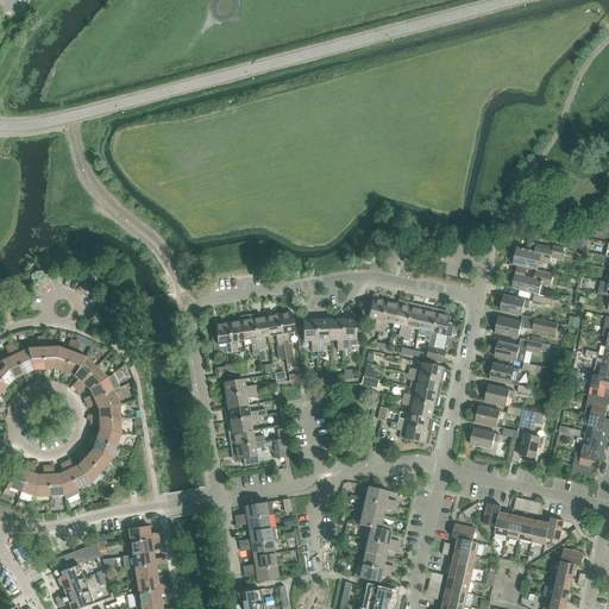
[(513,265),(538,271),(540,262),(550,264),(552,257),(562,259),(565,249),(554,246),(553,249),(537,245),(534,252),(518,248),(513,265)]
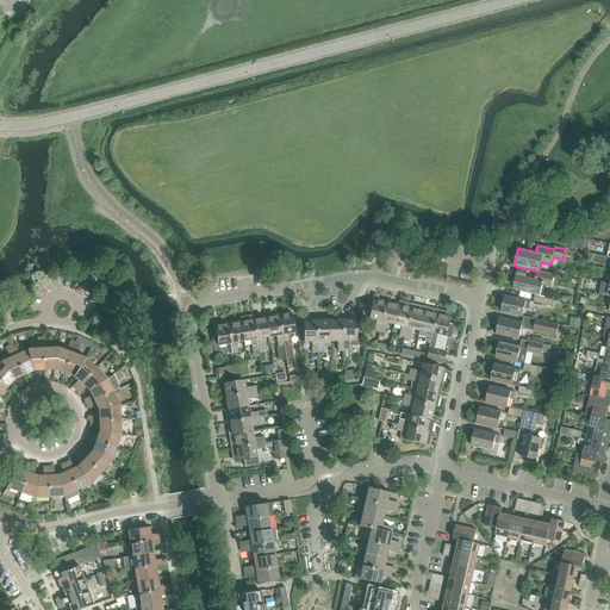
[(540,272),(537,281),(529,279),(530,269),(518,267),(516,277),(520,277),(518,280),(516,280),(514,280),(510,284),(511,287),(514,290),(540,296),(542,285),(551,286),(554,275),(540,272)]
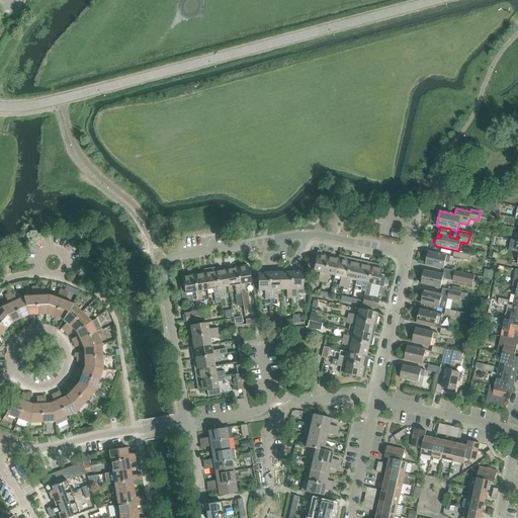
[(307,269),(313,270),(314,271),(319,274),(317,281),(322,282),(328,256),(321,255),(321,252),(318,251),(316,258),(310,257),(307,269)]
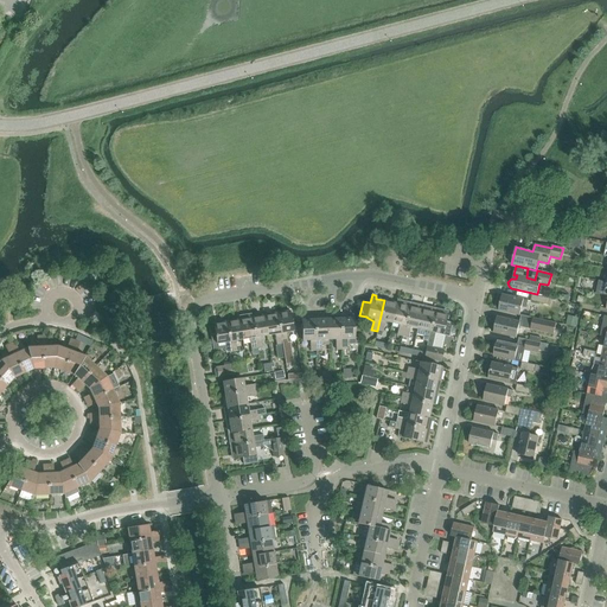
[(530,301),(544,305),(545,298),(532,294),(530,301)]
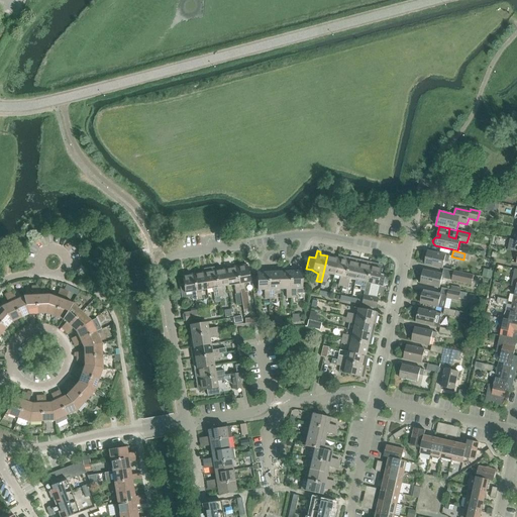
[(425,265),(443,269),(446,255),(427,251),(427,252),(424,252),(422,262),(425,263),(425,265)]
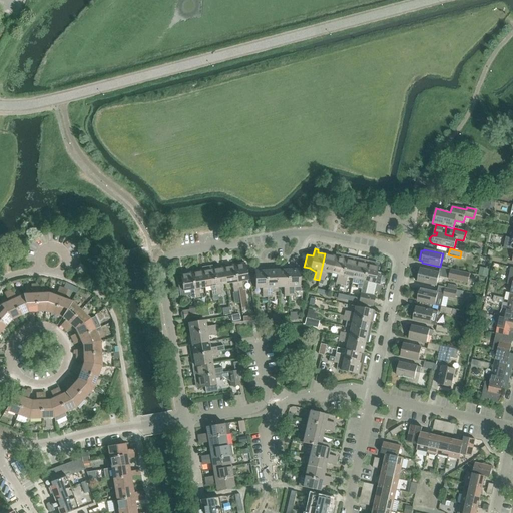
[(326,272),(332,273),(336,257),(325,253),(319,280),(324,281),(326,272)]
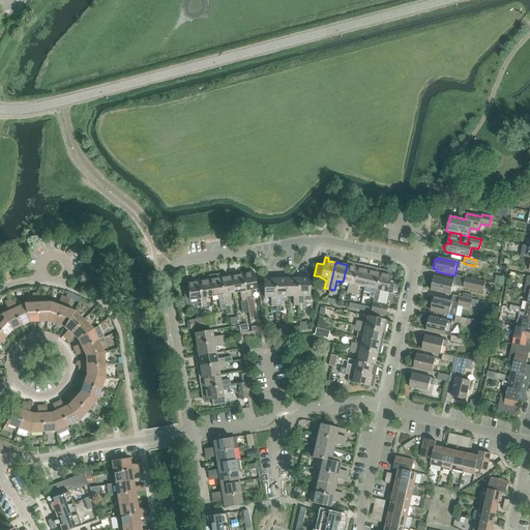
[(347,292),(351,293),(358,264),(350,262),(349,265),(347,265),(343,282),(349,284),(347,292)]
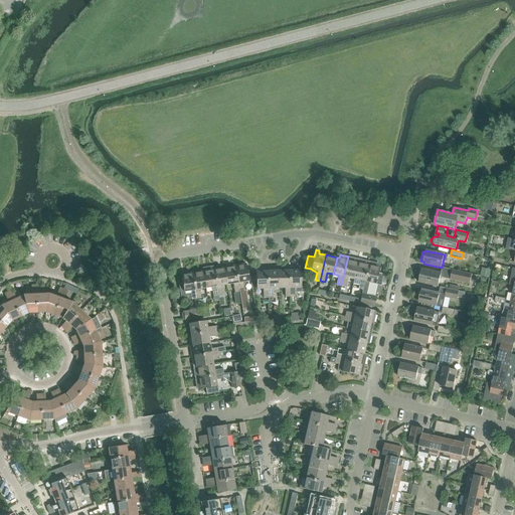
[(348,256),(341,285),(346,287),(348,278),(354,279),(358,262),(355,262),(355,259),(348,256)]
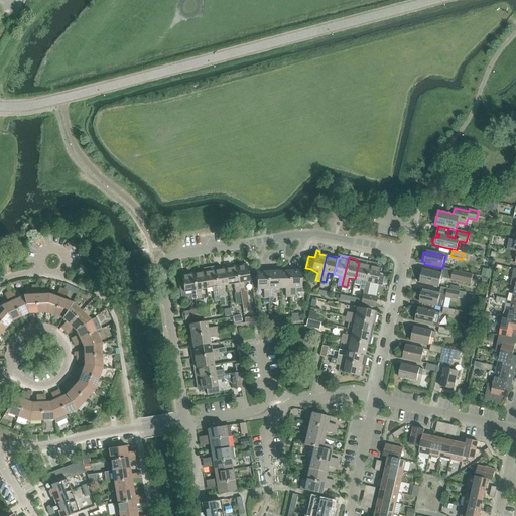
[(359,289),(363,290),(370,262),(362,260),(362,263),(359,262),(355,279),(361,281),(359,289)]
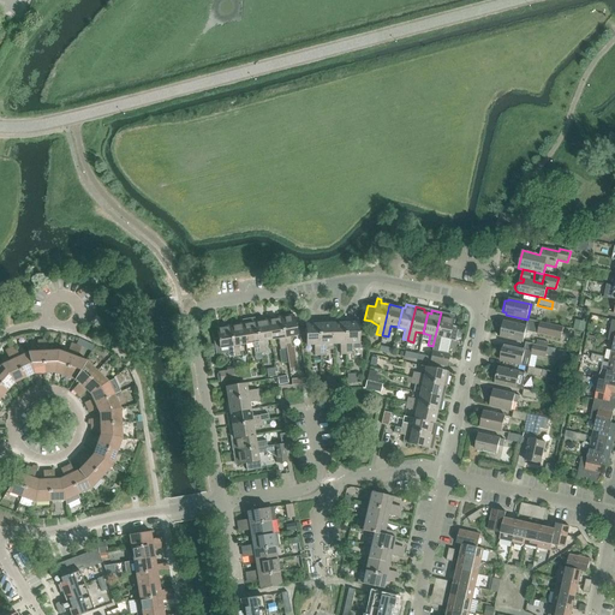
[(441,312),(433,346),(429,363),(447,366),(449,354),(437,352),(441,338),(448,339),(449,339),(453,340),(454,339),(455,336),(457,332),(458,332),(451,329),(453,318),(449,318),(451,315),(441,312)]
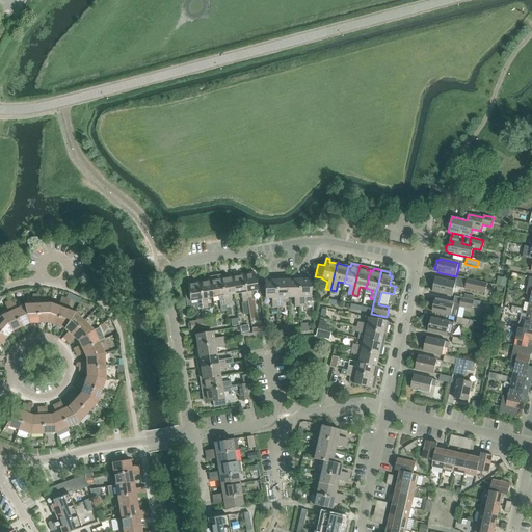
[(255,272),(243,274),(247,301),(253,300),(250,291),(258,290),(255,272)]
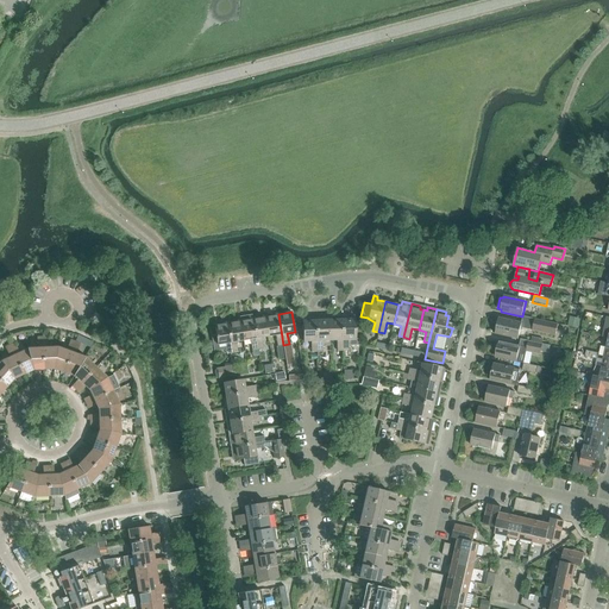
[(278,314),(265,316),(269,337),(276,336),(277,346),(283,345),(278,314)]
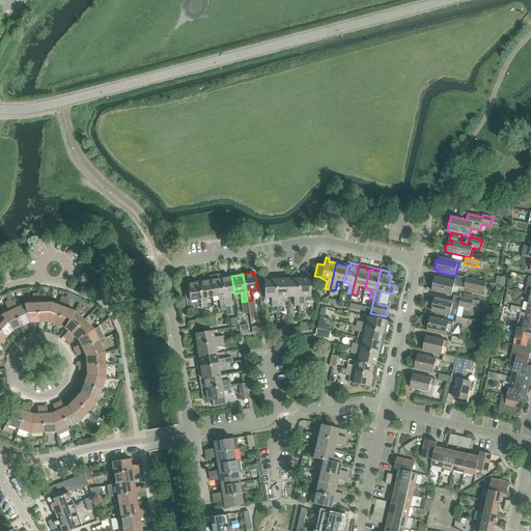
[(231,276),(220,278),(225,304),(229,303),(228,295),(234,294),(231,276)]
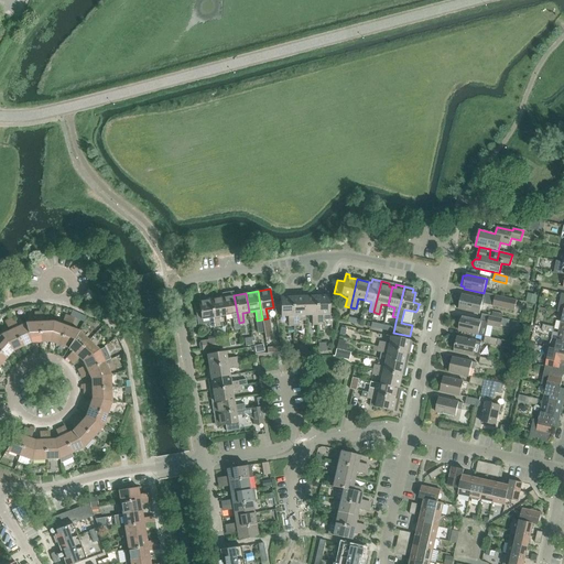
[(239,323),(234,295),(223,296),(226,315),(231,314),(234,324),(239,323)]
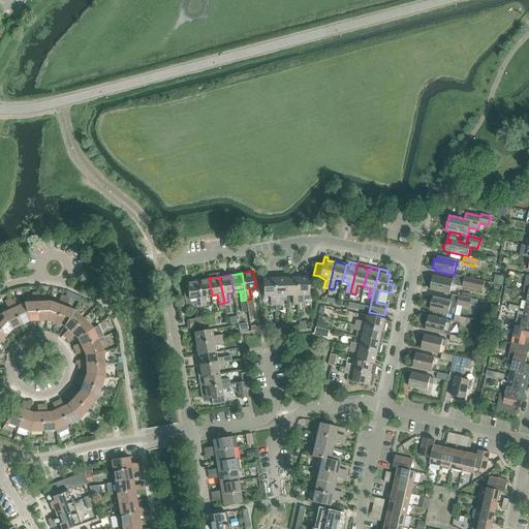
[(308,277),(297,278),(298,305),(303,305),(303,296),(309,296),(308,277)]
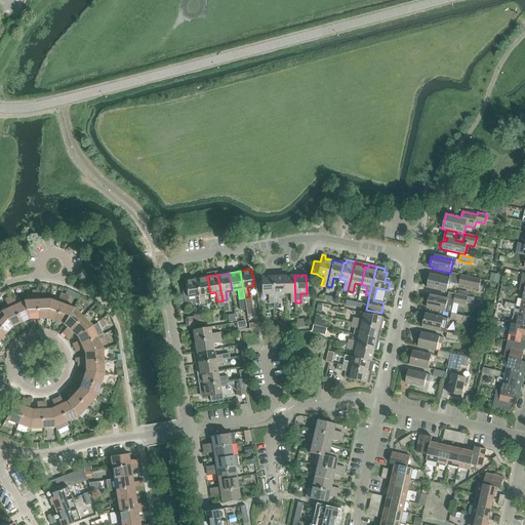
[(430,275),(427,287),(447,292),(450,279),(430,275)]
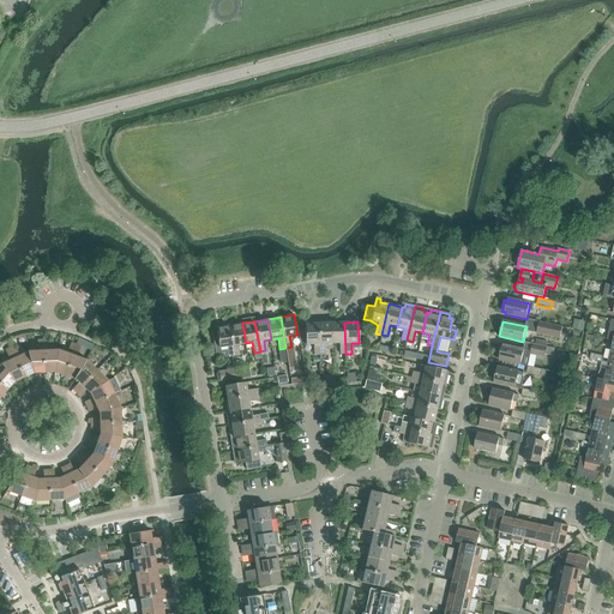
[(540,321),(537,333),(560,338),(563,327),(540,321)]
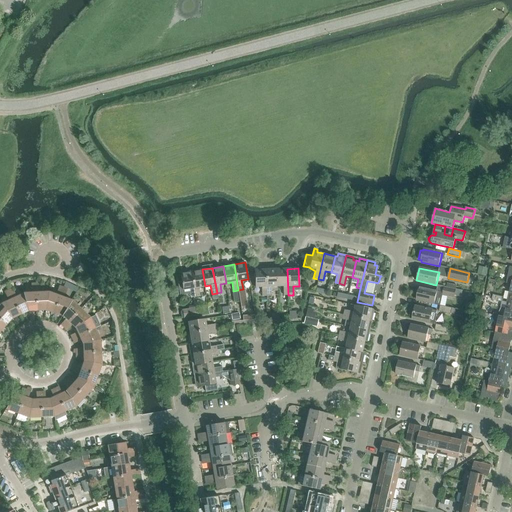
[(205,286),(202,269),(191,271),(195,297),(200,296),(199,287),(205,286)]
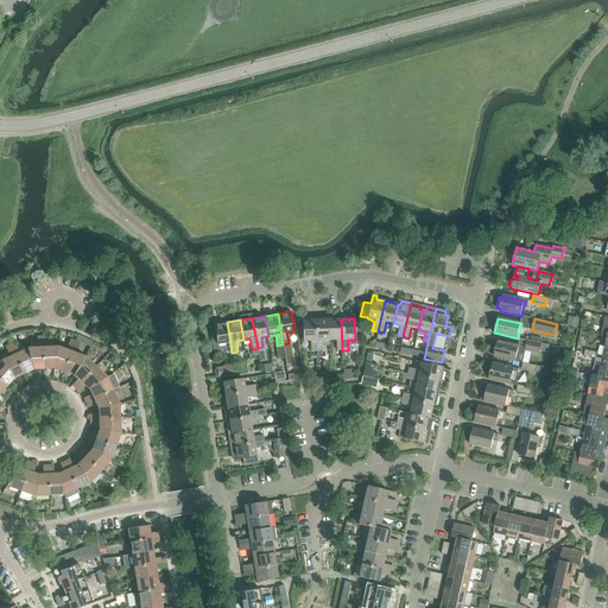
[(315,321),(317,352),(322,350),(322,341),(329,340),(328,320),(315,321)]
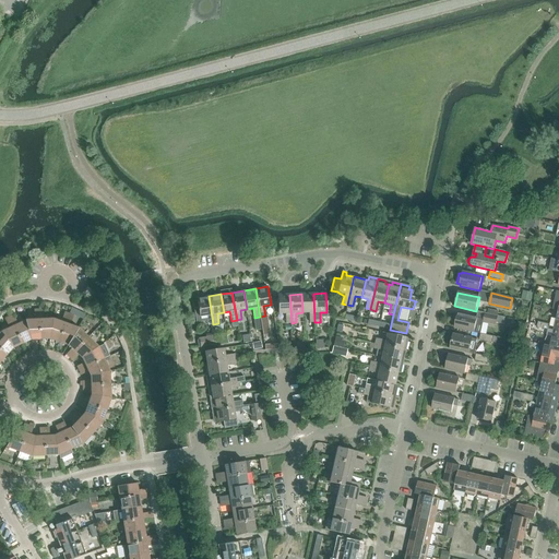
[(313,294),(301,294),(302,312),(309,312),(309,322),(314,322),(313,294)]
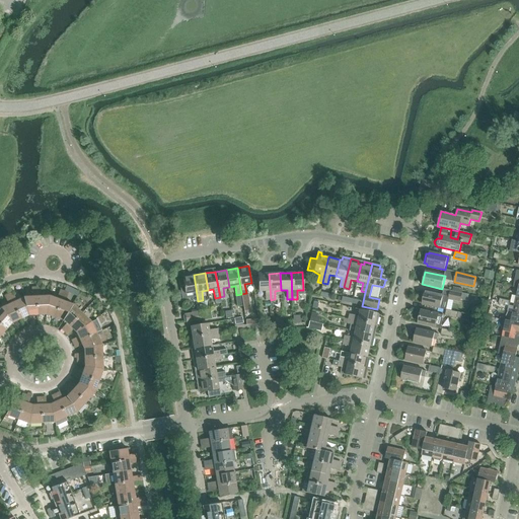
[(271,300),(269,274),(257,274),(258,291),(265,291),(266,300),(271,300)]
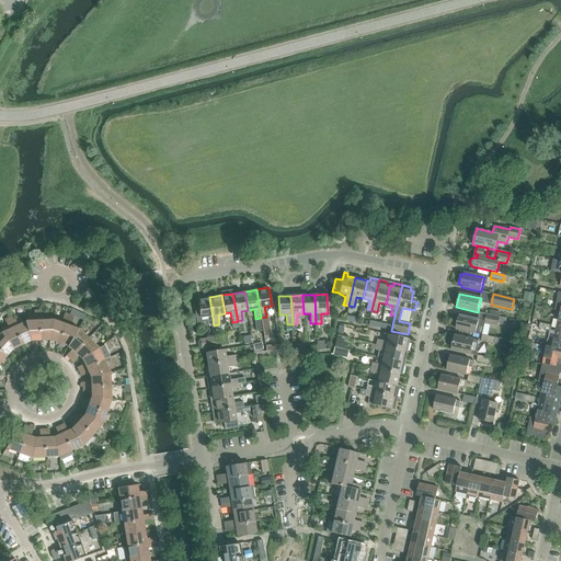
[(209,297),(197,299),(199,309),(197,309),(196,311),(197,321),(199,322),(208,321),(209,325),(214,325),(209,297)]
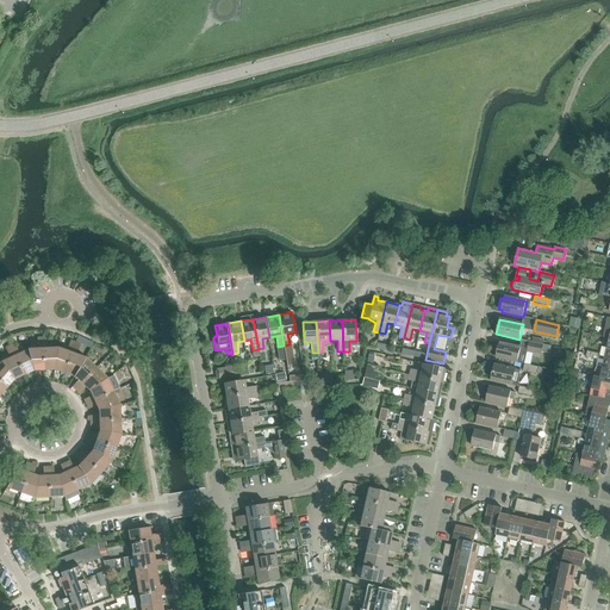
[(33,371),(44,371),(43,337),(38,337),(37,338),(38,349),(29,349),(33,371)]
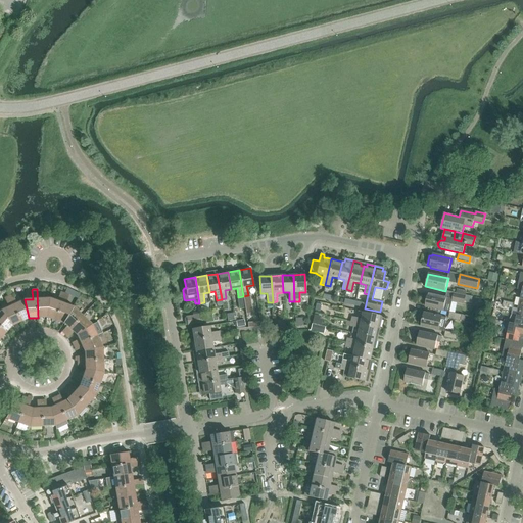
[(38,318),(47,318),(50,298),(42,298),(41,290),(40,289),(37,289),(38,318)]
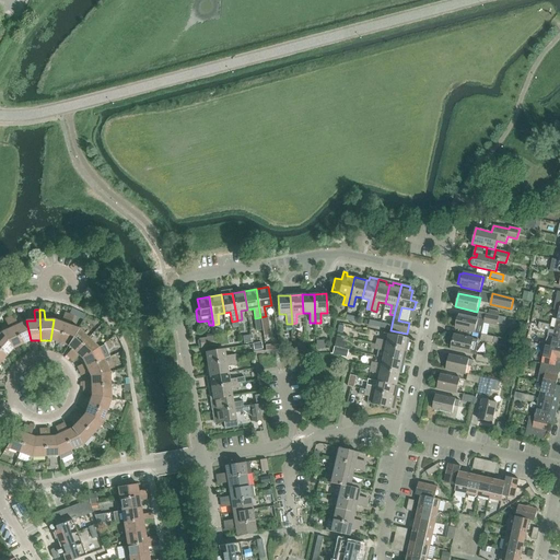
[(478,318),(477,325),(483,326),(485,324),(497,326),(499,316),(479,312),(478,318)]
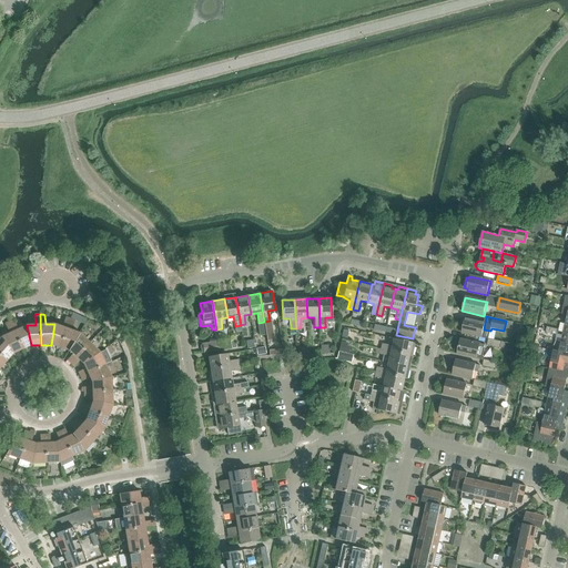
[(51,345),(60,348),(70,318),(67,317),(66,318),(62,327),(54,324),(51,345)]
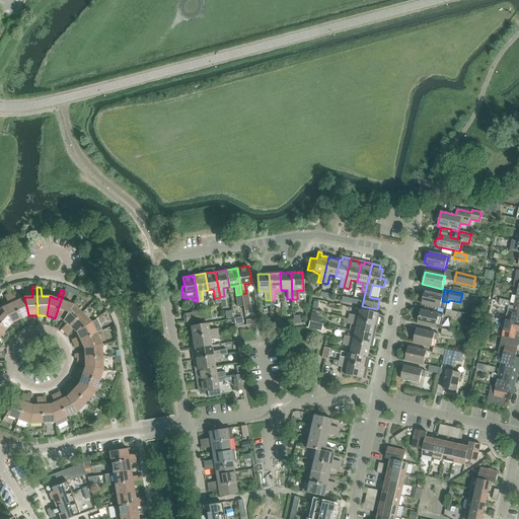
[(55,318),(63,321),(73,304),(65,302),(68,294),(67,292),(64,291),(55,318)]
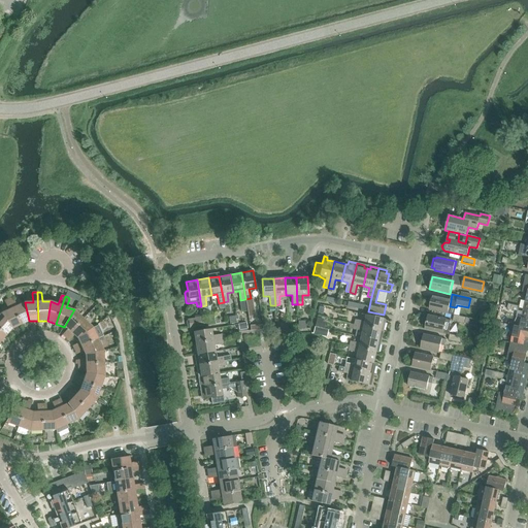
[(448,314),(450,306),(451,300),(432,296),(429,309),(448,314)]
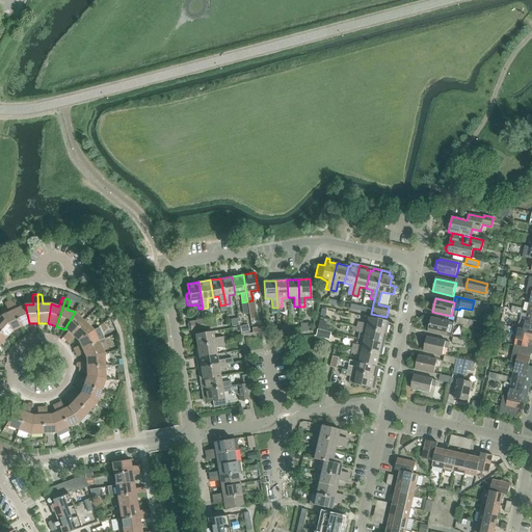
[(21,327),(29,323),(25,304),(17,308),(14,300),(11,299),(8,301),(21,327)]
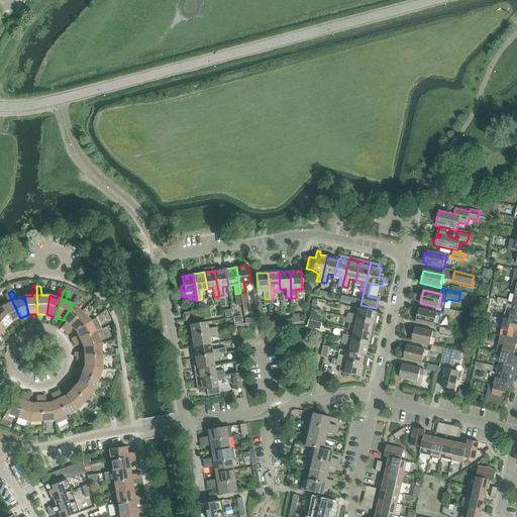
[(12,322),(20,318),(8,293),(6,294),(5,296),(8,303),(1,306),(12,322)]
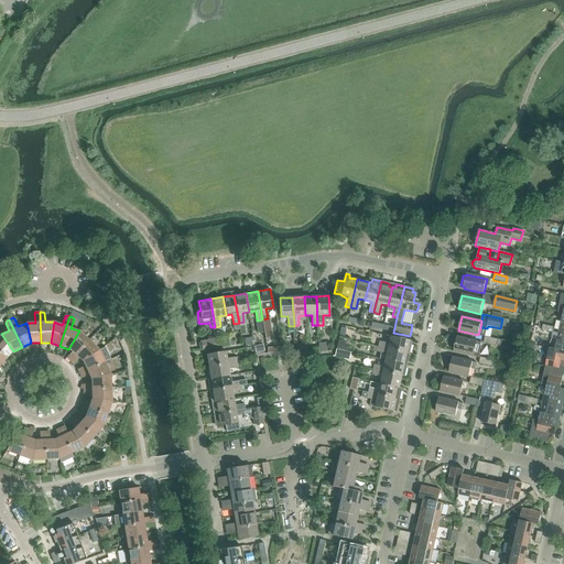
[(383,323),(382,329),(390,332),(391,324),(383,323)]
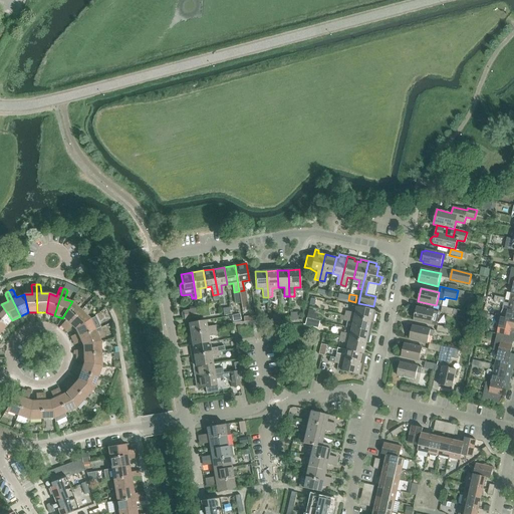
[(61,326),(64,329),(81,310),(72,301),(62,318),(65,321),(61,325),(61,326)]
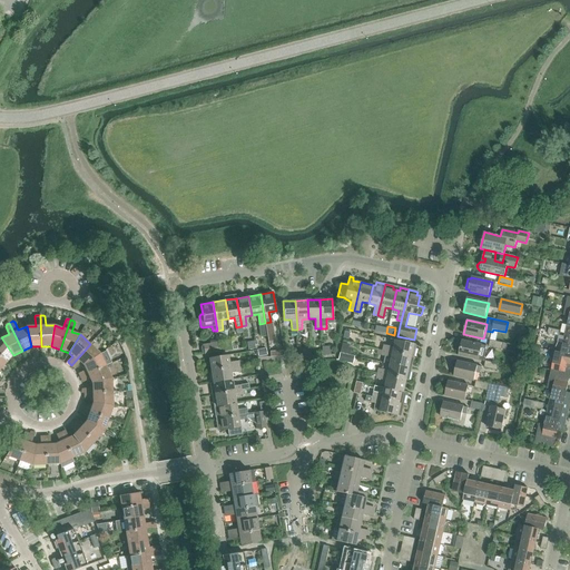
[(13,355),(1,337),(0,338),(0,355),(7,362),(13,355)]
